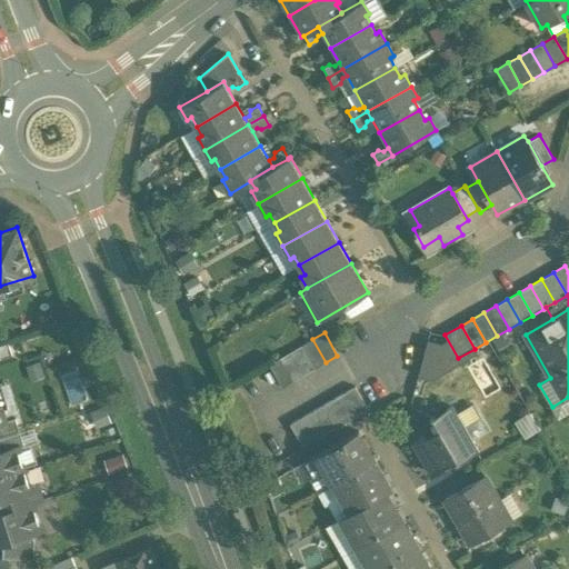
[(326,362),(312,339),(301,346),(315,369),(326,362)]
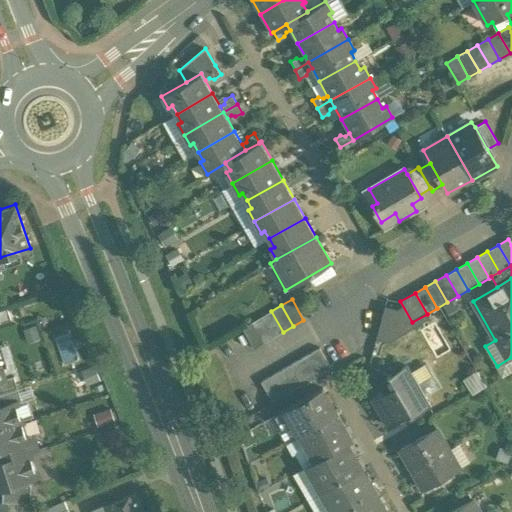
[(7,308),(0,310),(0,322),(11,319),(7,308)]
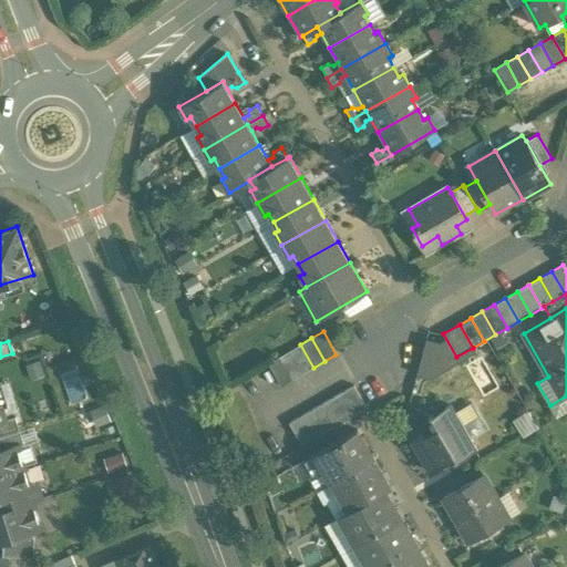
[(313,368),(300,344),(290,350),(303,373),(313,368)]
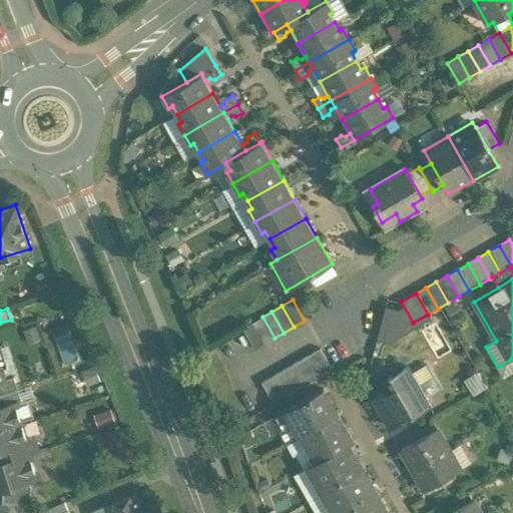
[(275,338),(263,317),(252,323),(265,344),(275,338)]
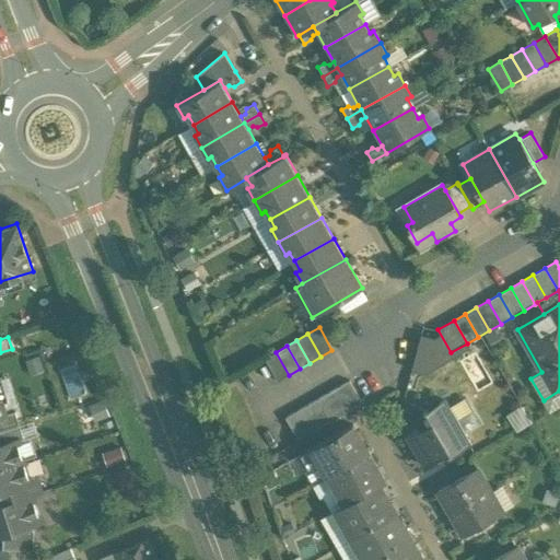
[(276,352),(265,359),(278,382),(289,375),(276,352)]
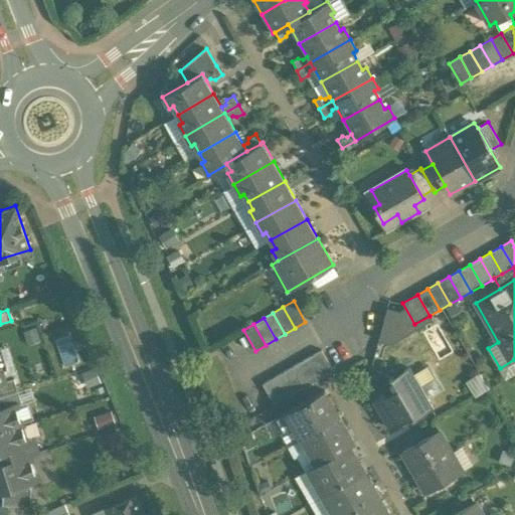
[(333,370),(321,350),(311,355),(323,376),(333,370)]
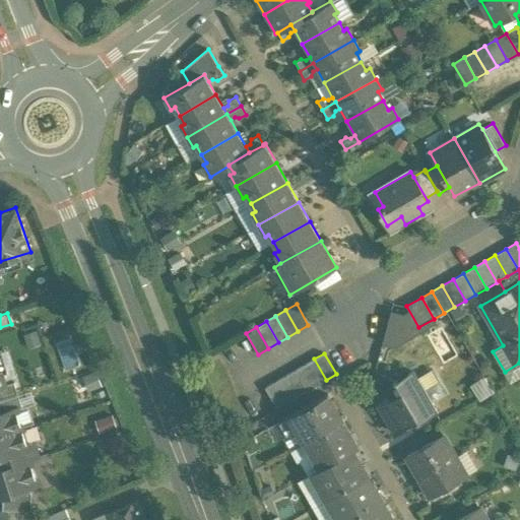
[(326,380),(314,359),(305,365),(317,386),(326,380)]
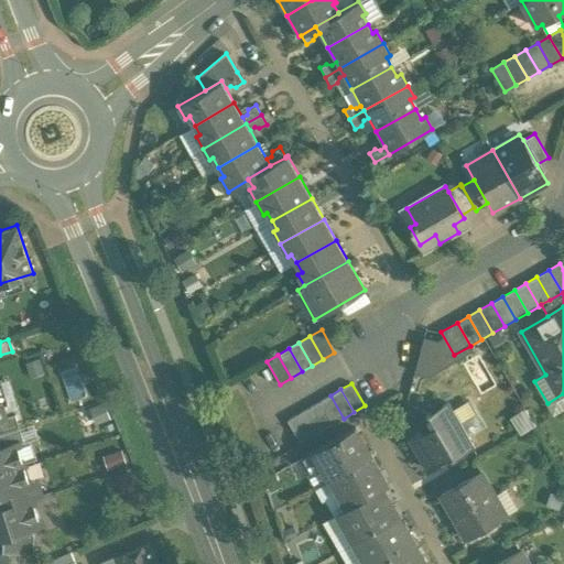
[(344,419),(331,396),(320,402),(333,424),(344,419)]
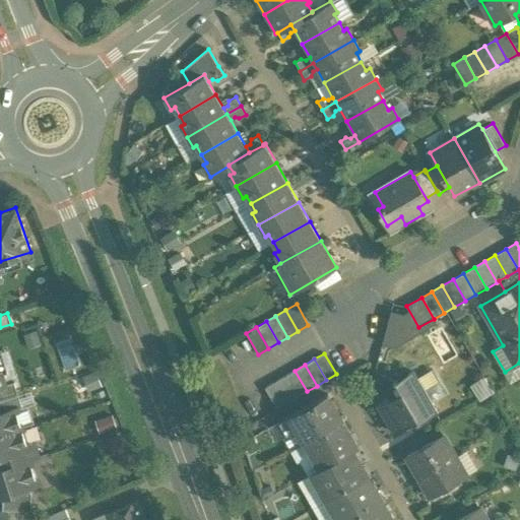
[(307,391),(295,371),(284,376),(297,397),(307,391)]
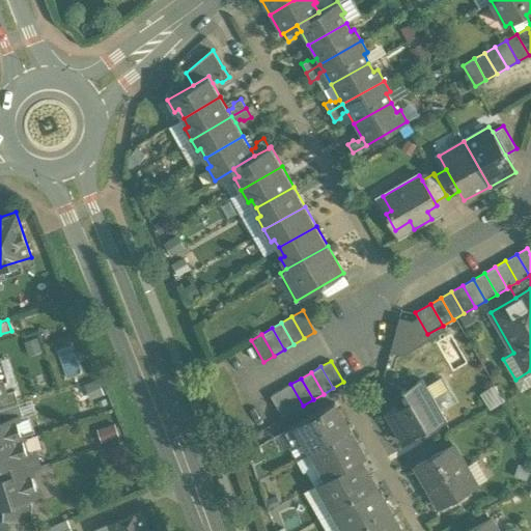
[(422,380),(402,390),(403,392),(402,393),(406,398),(407,397),(409,401),(386,415),(400,442),(424,428),(426,432),(446,421),(422,380)]
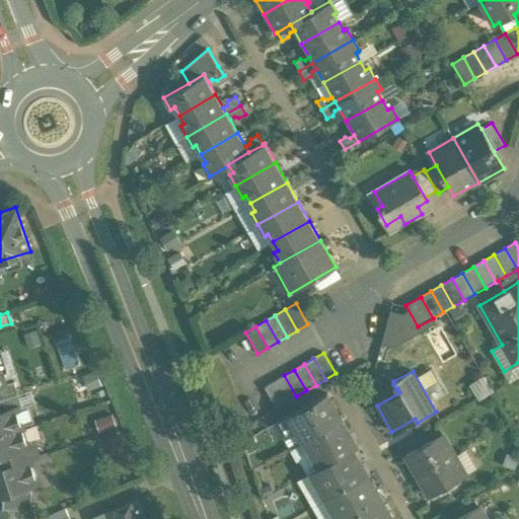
[(296,396),(284,375),(275,381),(287,402),(296,396)]
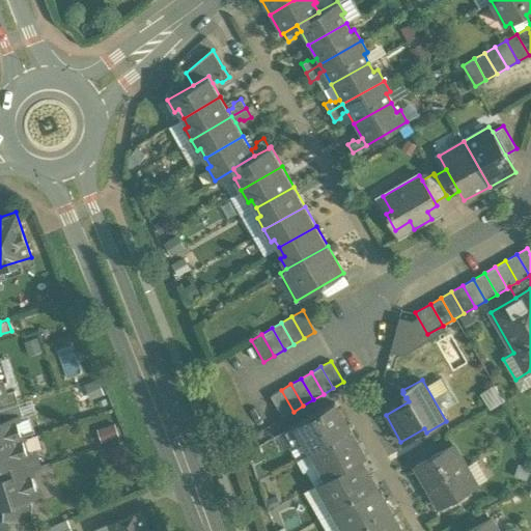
[(5,393),(0,394),(0,409),(19,402),(15,390),(5,393)]
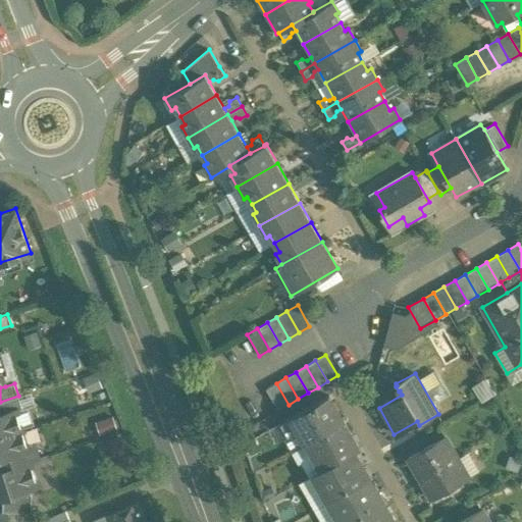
[(289,405),(276,383),(266,389),(278,410),(289,405)]
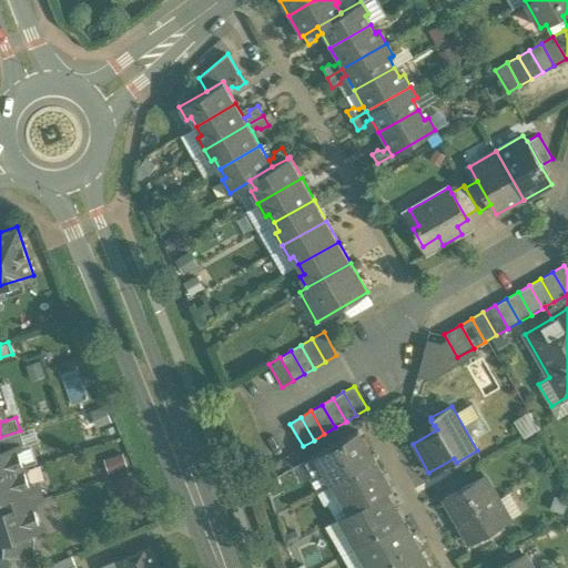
[(0,437),(0,450),(18,446),(18,447),(24,445),(20,430),(0,437)]
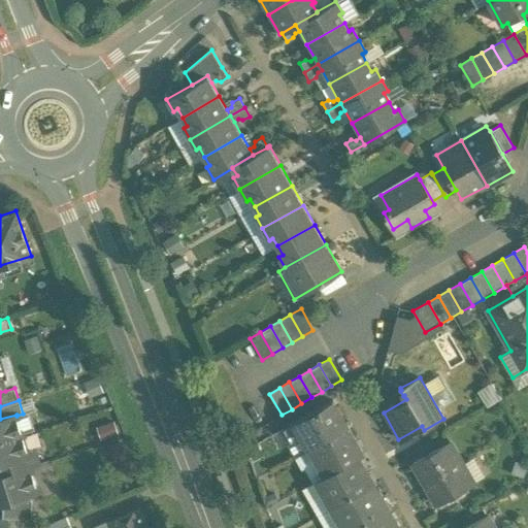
[(332,400),(294,422),(309,450),(311,448),(348,427),(332,400)]
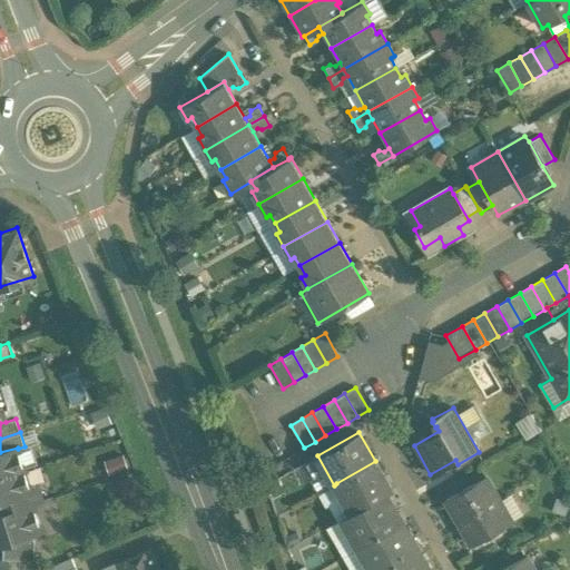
[(0,452),(0,475),(25,469),(18,449),(18,448),(0,452)]
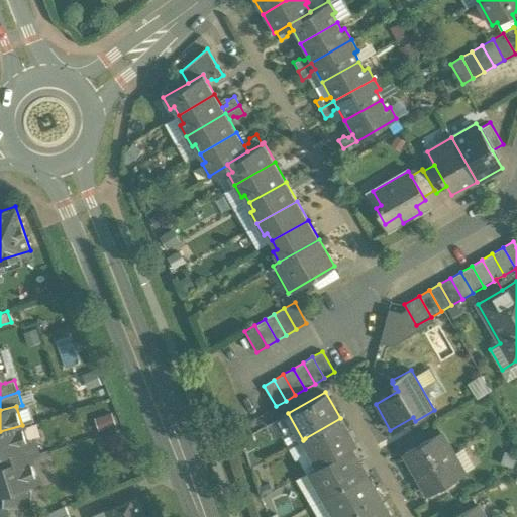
[(340,418),(305,438),(303,440),(317,466),(320,463),(320,464),(349,447),(355,444),(340,418)]
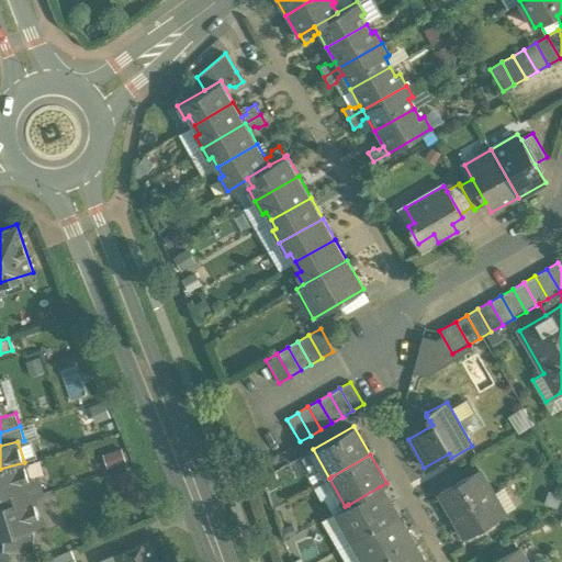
[(24,462),(0,469),(0,492),(0,493),(31,483),(30,481),(24,462)]
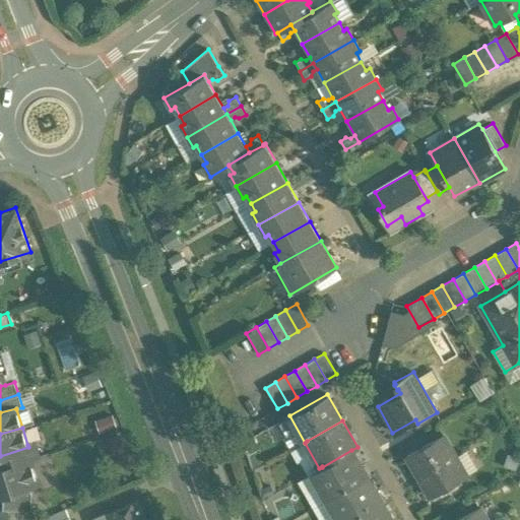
[(443,436),(406,457),(430,497),(466,476),(443,436)]
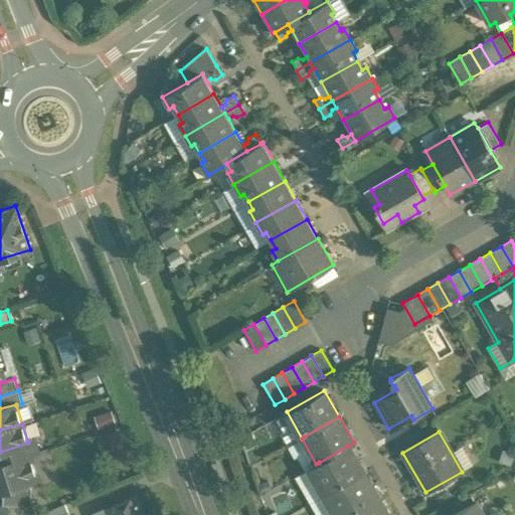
[(28,443),(0,452),(4,463),(30,455),(36,453),(32,440),(27,441),(28,443)]
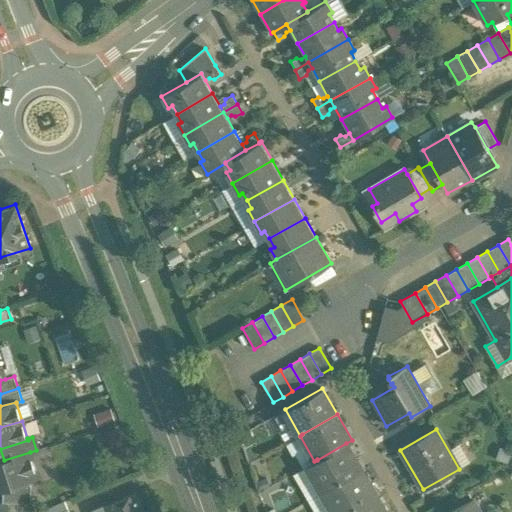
[(346,443),(317,460),(317,459),(314,461),(310,463),(325,490),(361,469),(346,443)]
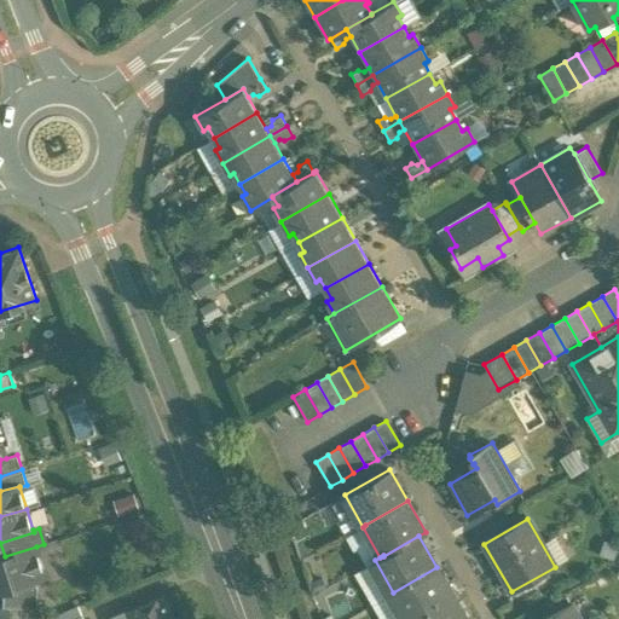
[(5,556),(0,557),(0,589),(3,589),(35,579),(45,576),(36,547),(5,556)]
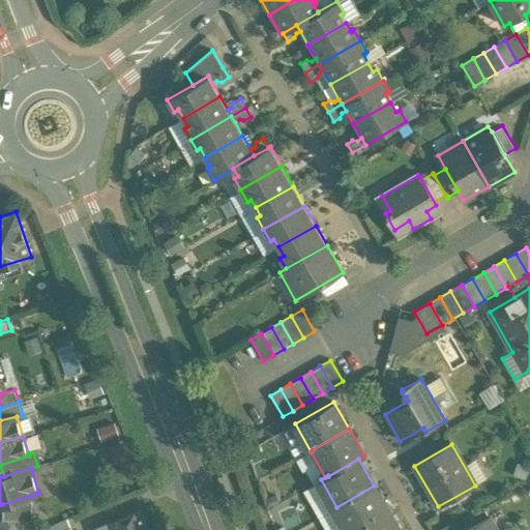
[(374,486),(336,507),(350,529),(358,529),(389,512),(374,486)]
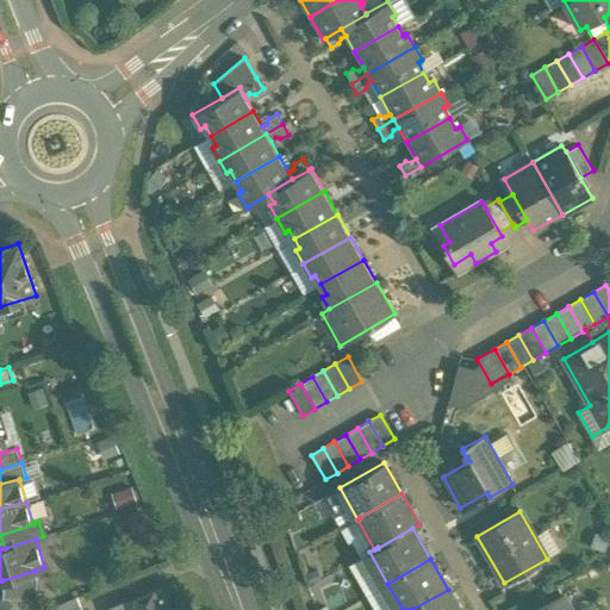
[(35,571),(2,580),(4,584),(2,598),(7,598),(37,599),(37,579),(35,571)]
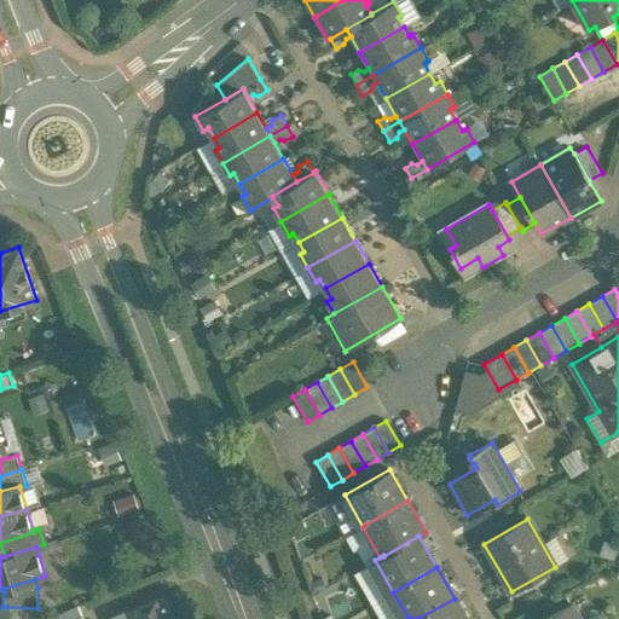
[(175,618),(166,594),(127,609),(131,618),(175,618)]
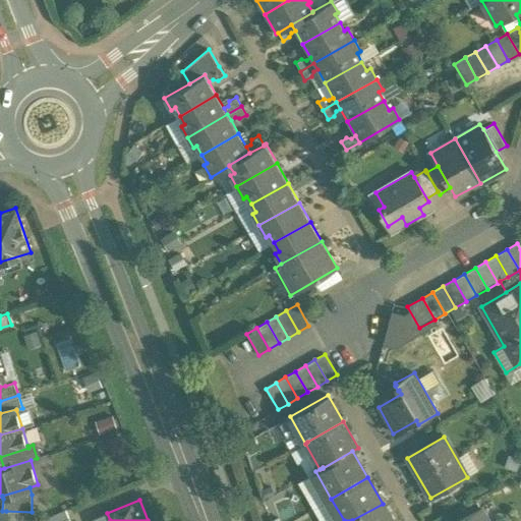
[(392,520),(383,504),(352,520),(392,520)]
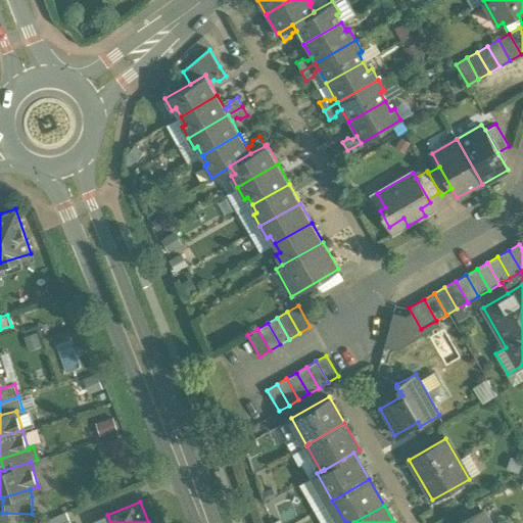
[(490,522),(483,511),(462,522),(490,522)]
